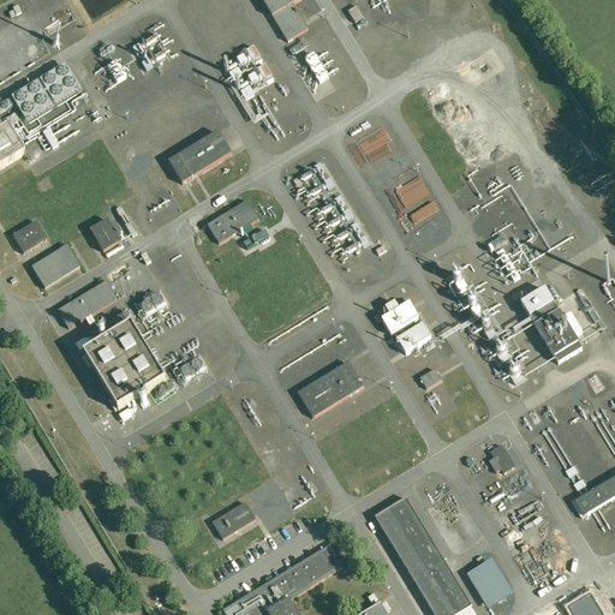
[(302,0),(260,0),(286,43),(309,30),(294,6),(303,1),(302,0)]
